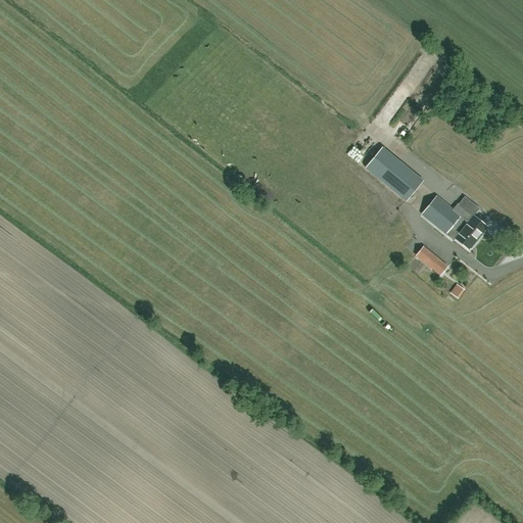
[(409,100),(412,92),(400,88),(398,96),(409,100)]
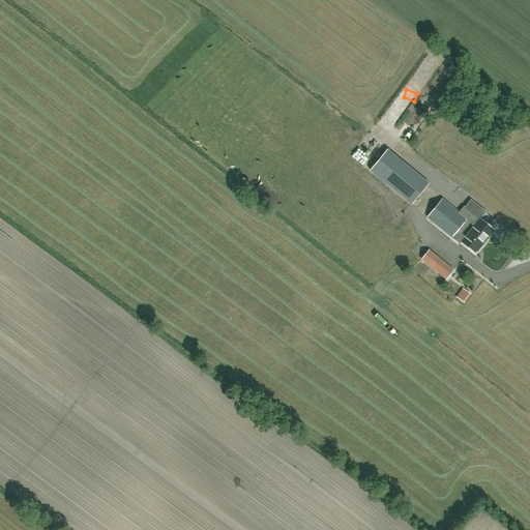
[(430,183),(404,163),(388,150),(372,171),(412,205),(430,183)]
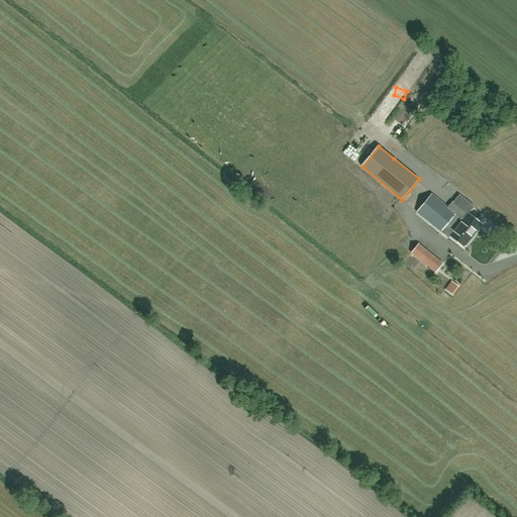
[(450,239),(451,237),(463,247),(464,245),(466,246),(480,229),(479,228),(482,224),(469,214),(469,215),(452,202),(448,207),(432,195),(417,212),(450,239)]
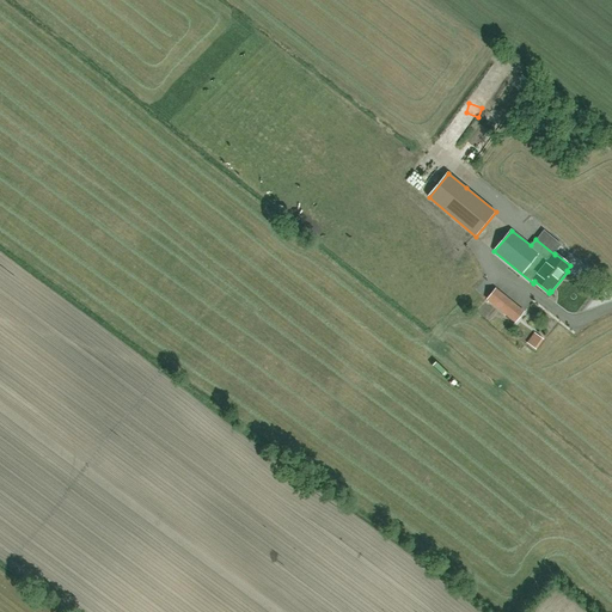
[(515,323),(524,312),(496,289),(487,300),(515,323)]
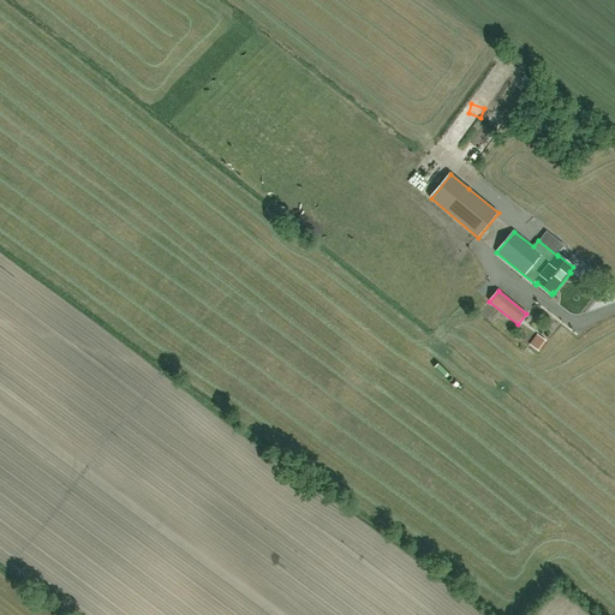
[(538,351),(545,341),(538,336),(531,345),(538,351)]
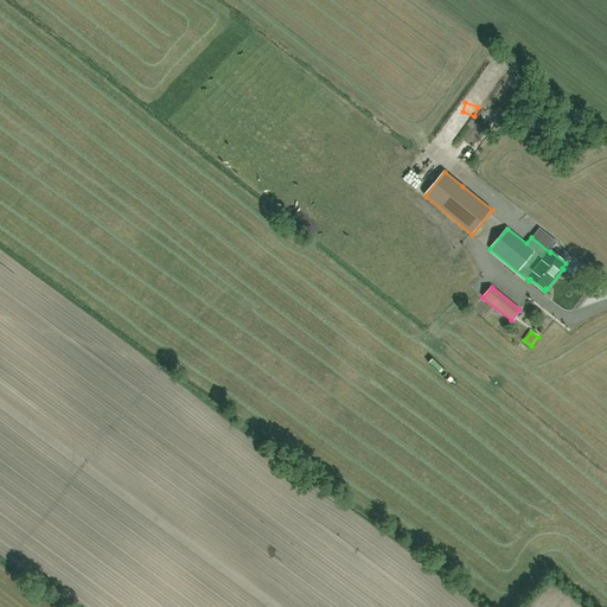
All buildings are outlined.
